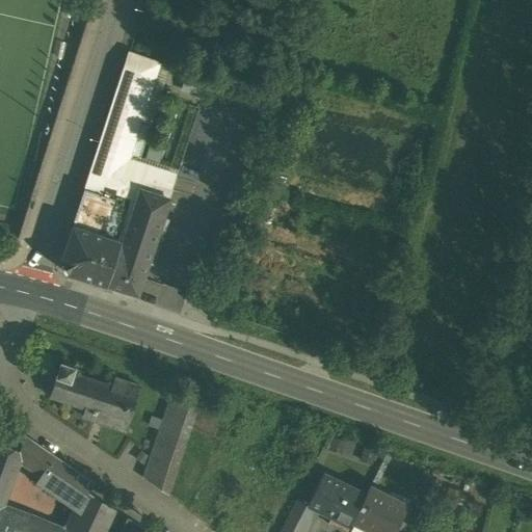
[(129,53),(72,225),(120,242),(138,185),(171,195),(178,175),(130,159),(161,63),(129,53)]
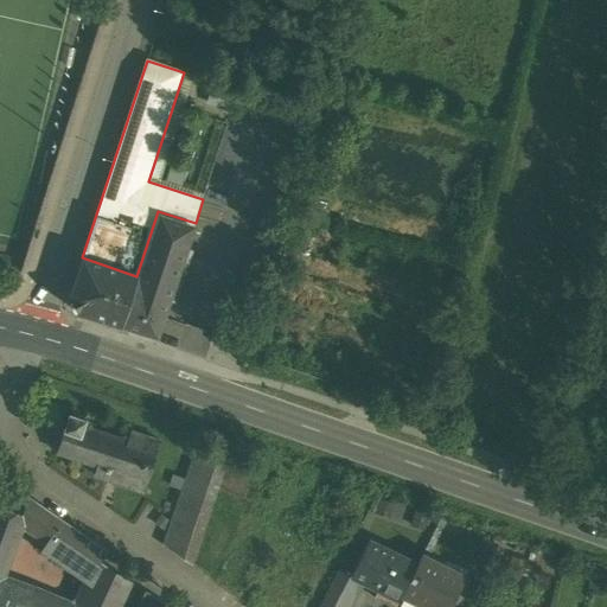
[(136,276),(120,325),(157,338),(196,223),(158,211),(136,276)]
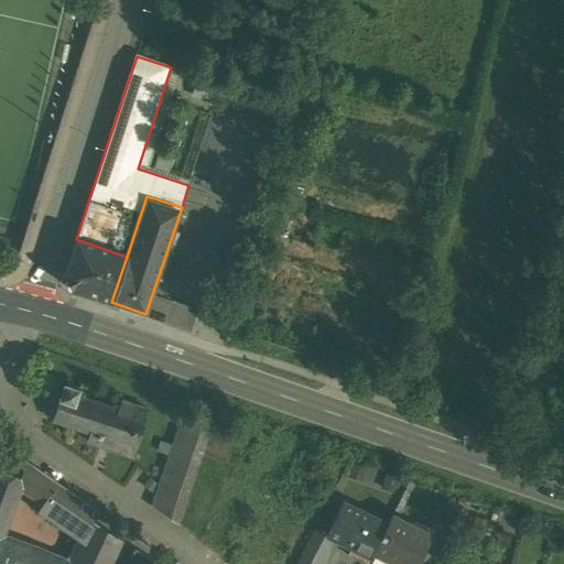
[(127,257),(76,239),(63,279),(68,289),(111,302),(127,257)]
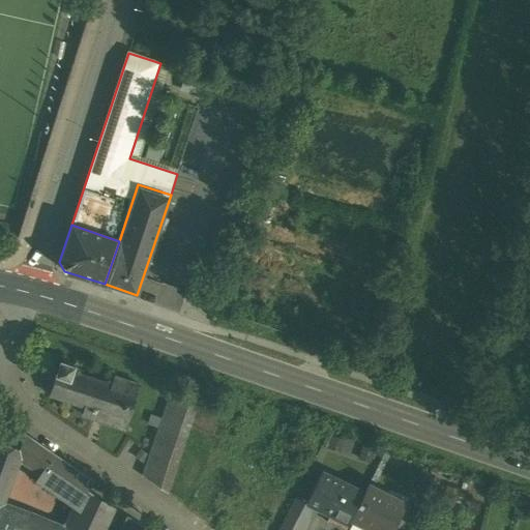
[(110,383),(106,381),(71,371),(75,363),(60,359),(56,372),(52,371),(47,386),(51,387),(49,393),(85,405),(82,413),(93,417),(124,428),(139,383),(113,375),(110,383)]
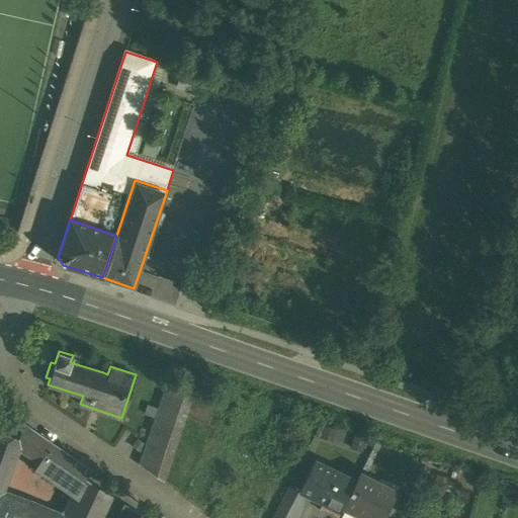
[(193,391),(166,381),(136,473),(138,476),(162,484),(184,415),(191,395),(193,391)]
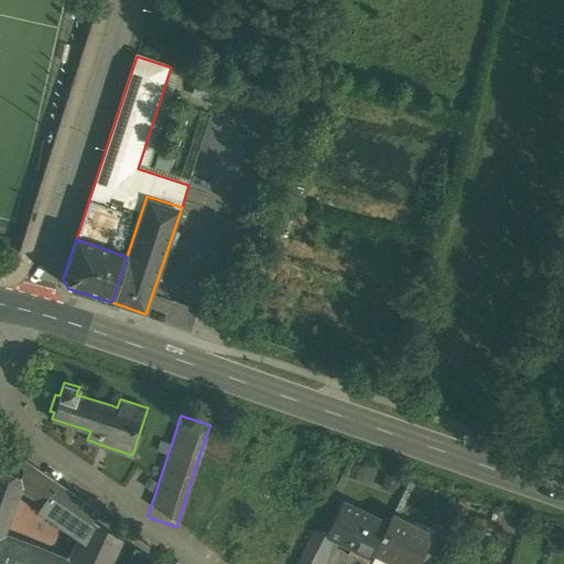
[(231,465),(241,444),(208,430),(201,452),(231,465)]
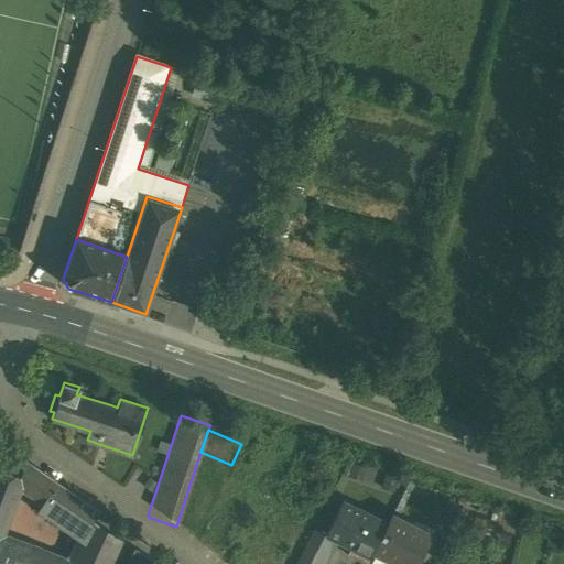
[(99,512),(25,462),(20,477),(21,477),(19,484),(45,500),(38,512),(80,541),(87,530),(94,521),(99,512)]
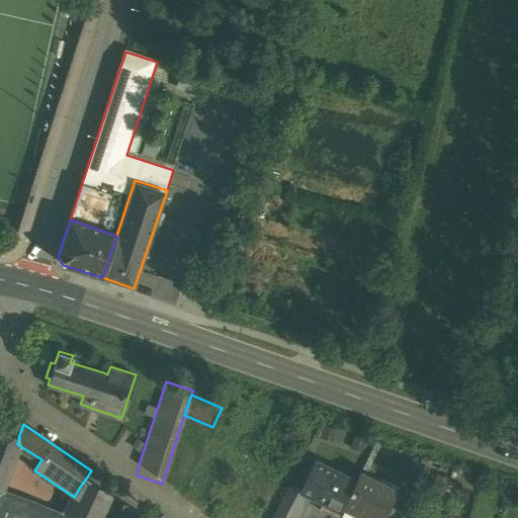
[(18,438),(0,432),(0,493),(17,444),(19,438),(18,438)]
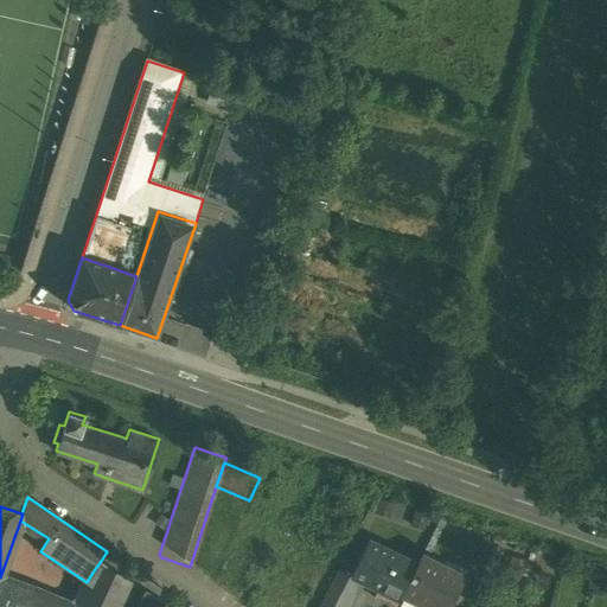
[(416,564),(369,541),(351,574),(378,587),(374,596),(394,606),(401,595),(416,564)]
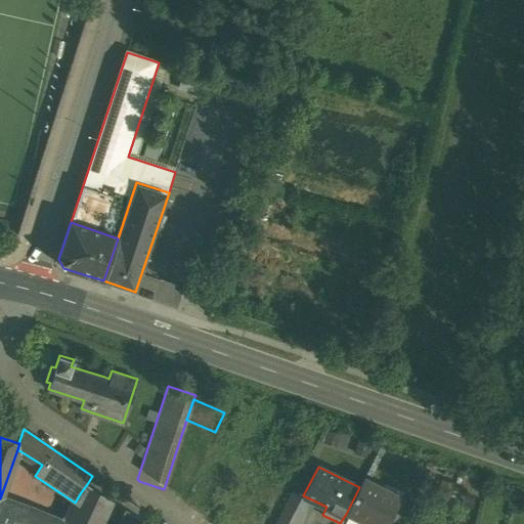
[(387,523),(401,497),(364,478),(359,487),(346,514),(365,523),(387,523)]
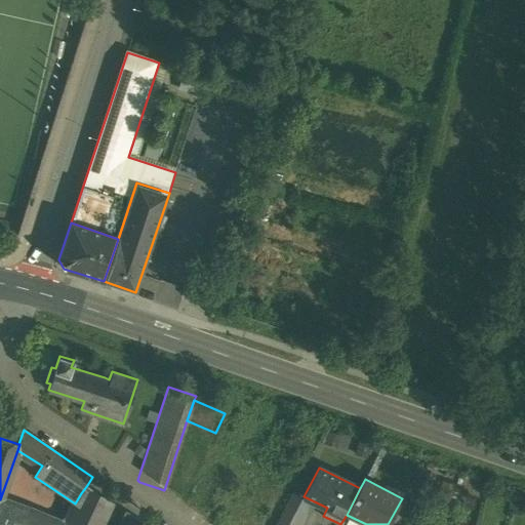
[(113,502),(87,485),(81,493),(75,503),(69,520),(66,524),(103,524),(114,502),(113,502)]
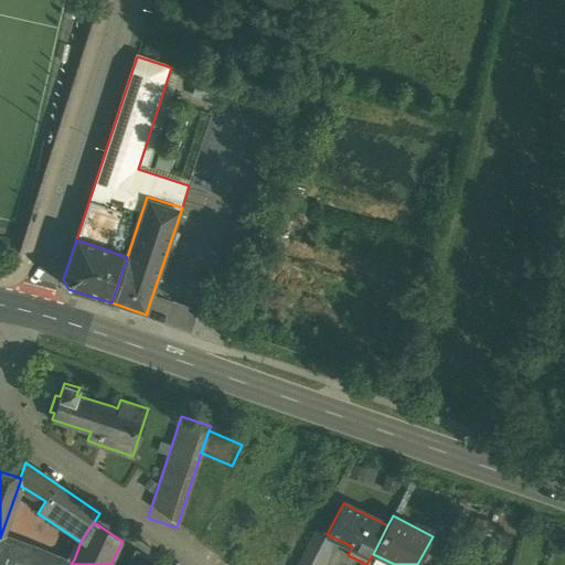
[(0,540),(0,564),(71,564),(74,560),(56,561),(0,540)]
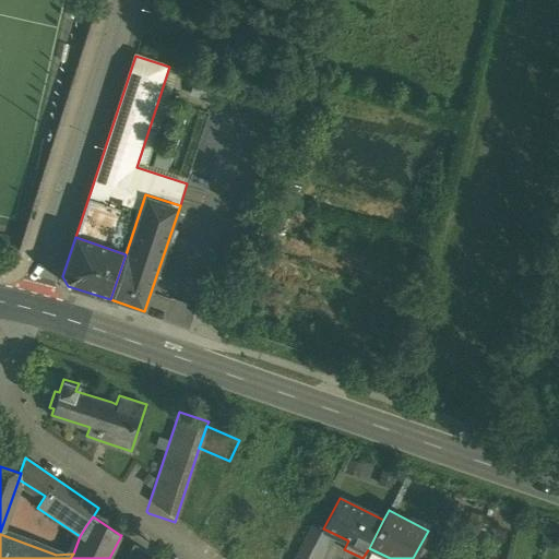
[(305,537),(293,558),(318,558),(324,547),(305,537)]
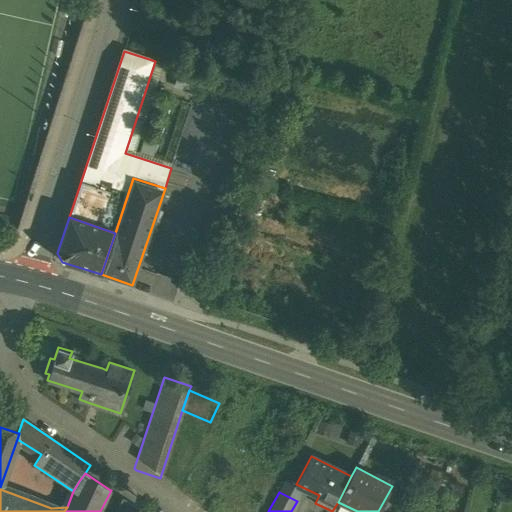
[(122,498),(116,511),(135,511),(138,509),(122,498)]
